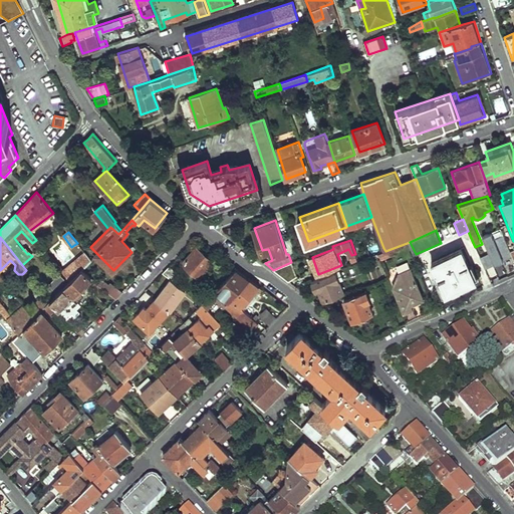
[(513,263),(513,259),(510,251),(509,247),(498,251),(505,268),(513,263)]
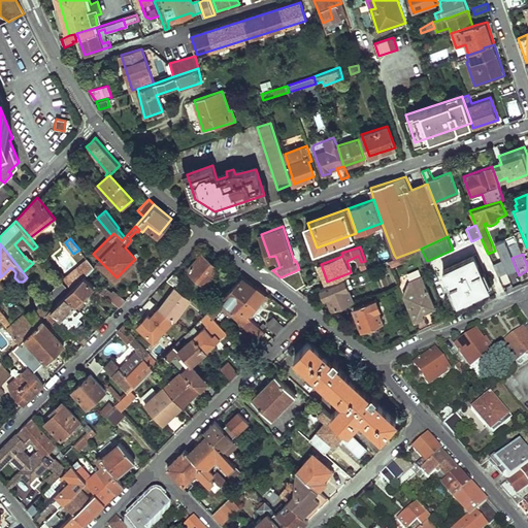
[(219,271),(201,255),(187,270),(193,276),(190,279),(195,285),(199,282),(204,287),(219,271)]
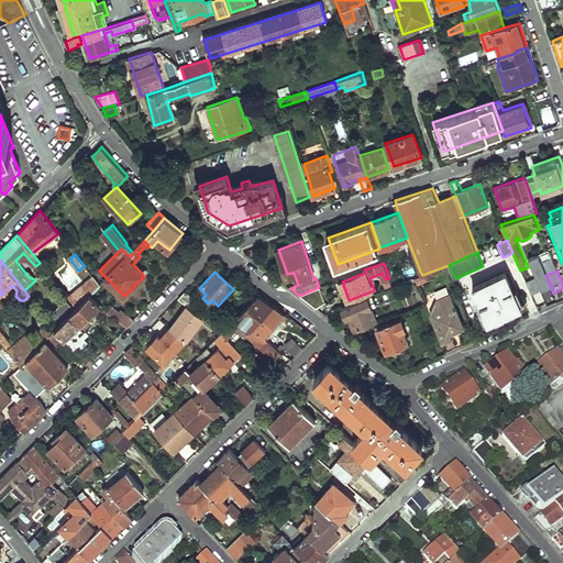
[(485,323),(486,327),(504,318),(503,317),(506,316),(506,317),(526,308),(517,289),(514,290),(505,272),(470,287),(478,307),(476,307),(484,323),(485,323)]
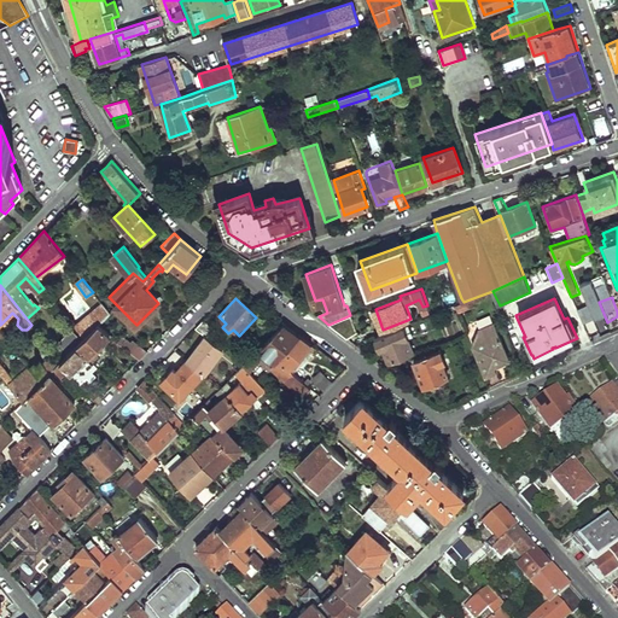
[(464,302),(456,304),(460,312),(473,307),(470,299),(464,302)]
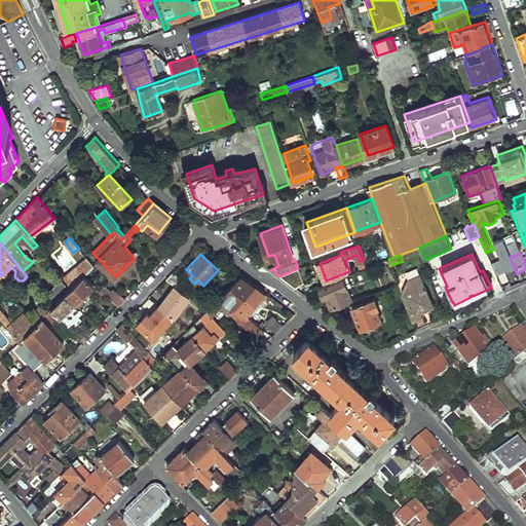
[(94,266),(87,260),(77,268),(83,276),(84,275),(94,266)]
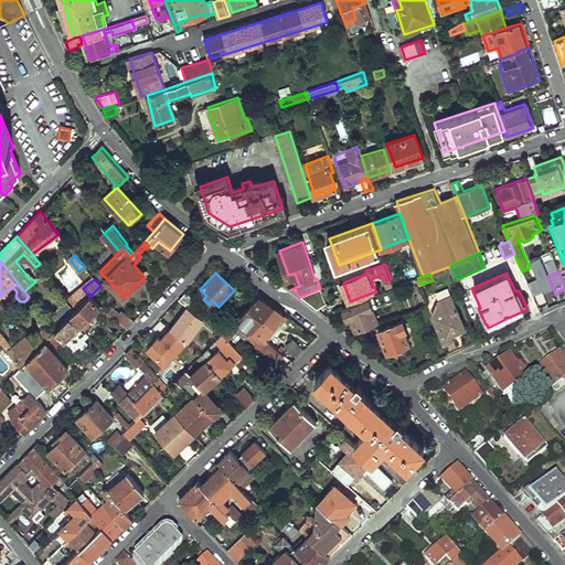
[(312,295),(318,308),(327,305),(322,291),(312,295)]
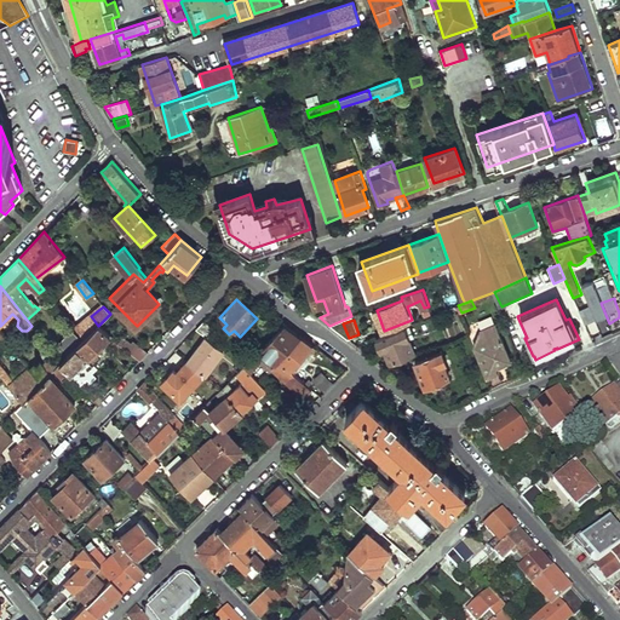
[(224,338),(204,321),(196,329),(206,337),(217,345),(224,338)]
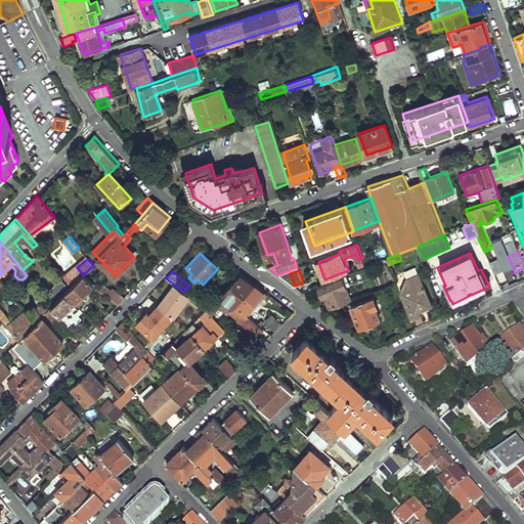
[(432,305),(419,272),(404,278),(399,293),(410,319),(422,314),(420,310),(432,305)]
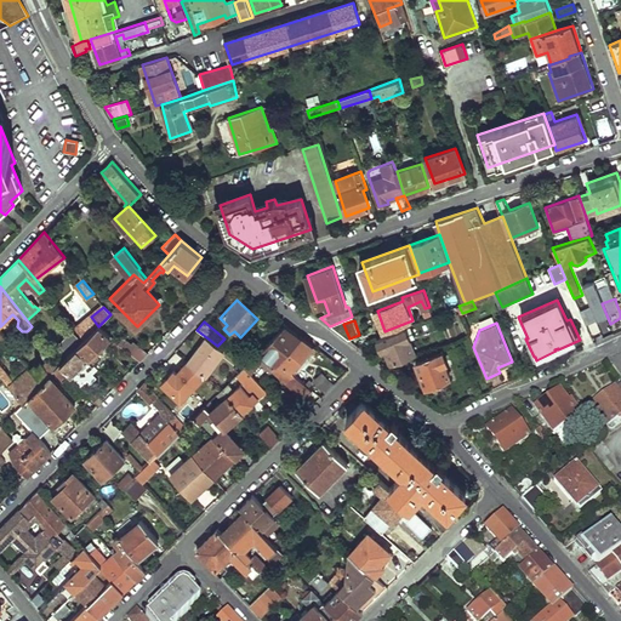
[(80,346),(89,355),(98,365),(104,360),(96,351),(110,336),(100,325),(80,346)]
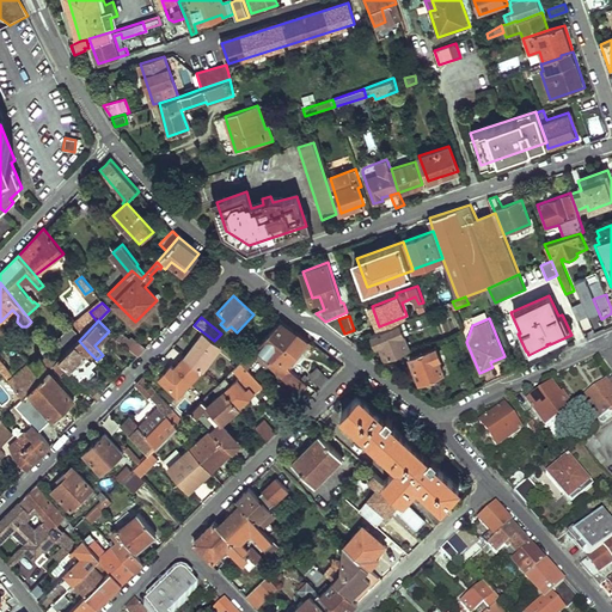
[(240,362),(248,369),(256,361),(265,368),(268,367),(303,393),(308,385),(288,368),(274,356),(295,334),(281,323),(246,356),(232,346),(227,352),(240,362)]
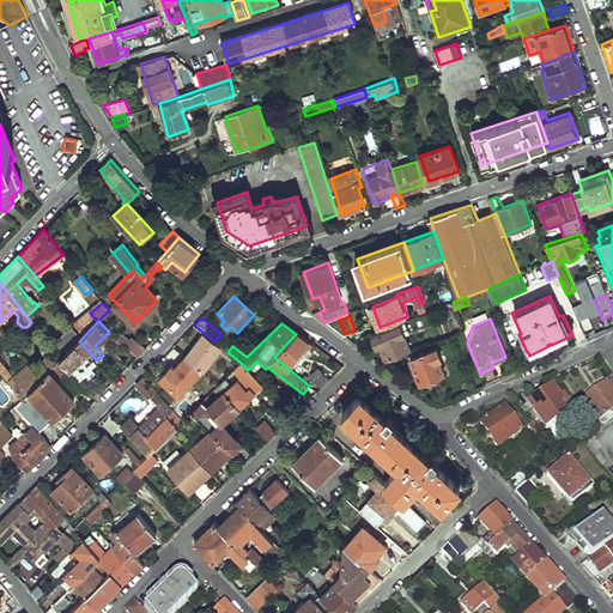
[(374,334),(383,357),(411,346),(401,323),(374,334)]
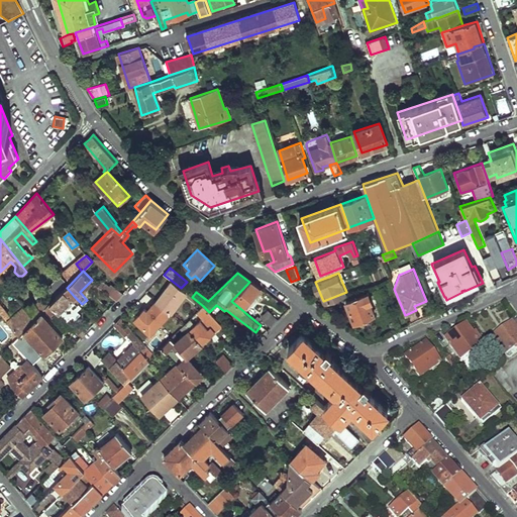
[(103,289),(117,300),(124,293),(111,284),(109,286),(103,281),(99,285),(103,289)]
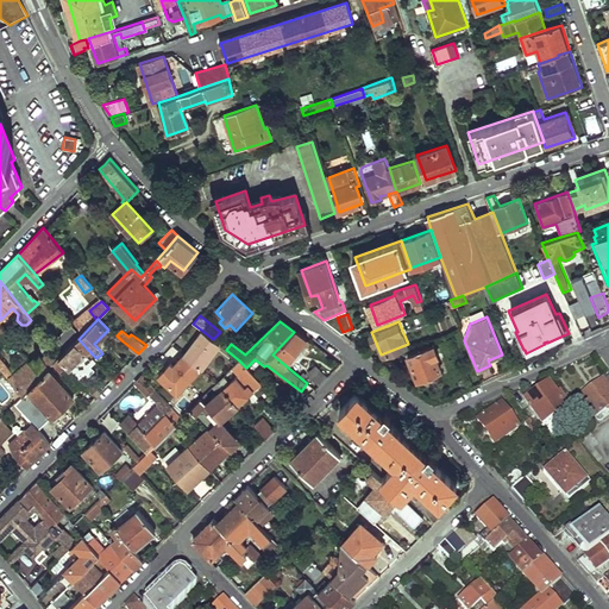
[(202,331),(183,353),(198,364),(203,356),(208,358),(219,344),(213,339),(202,331)]
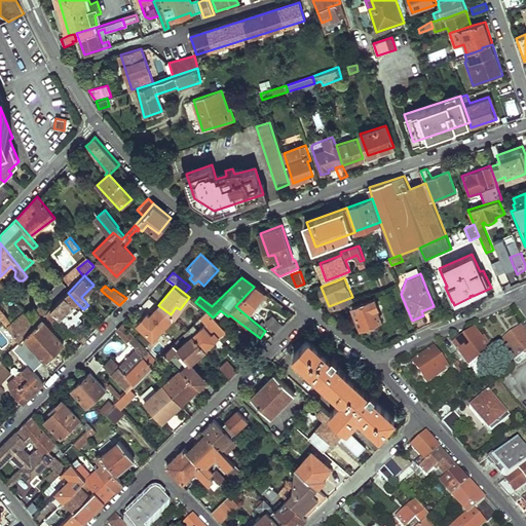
[(53,299),(58,303),(68,293),(70,290),(66,287),(53,299)]
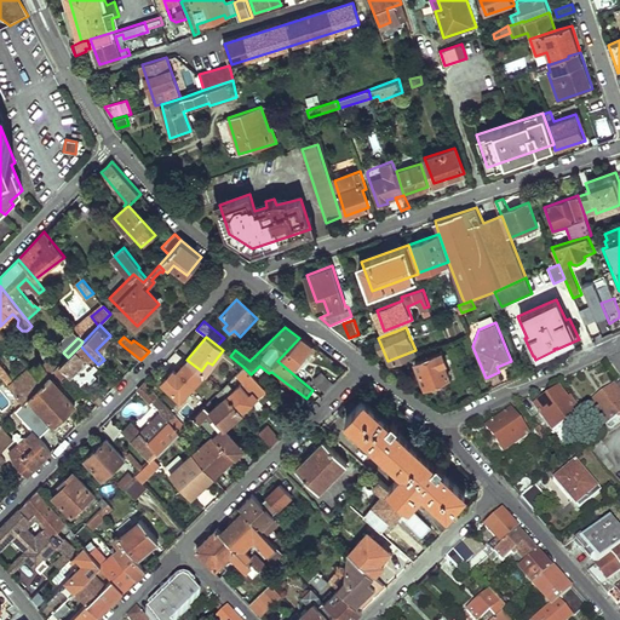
[(277,361),(292,373),(316,349),(299,338),(277,361)]
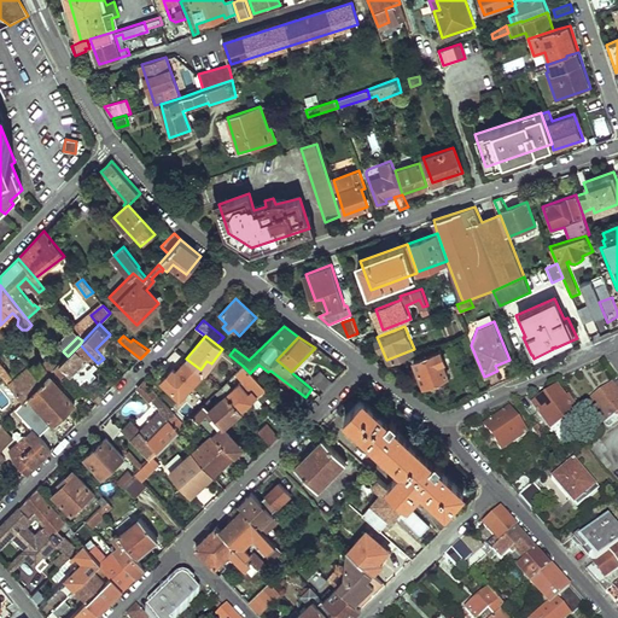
[(115,338),(112,342),(121,349),(123,345),(118,340),(115,338)]
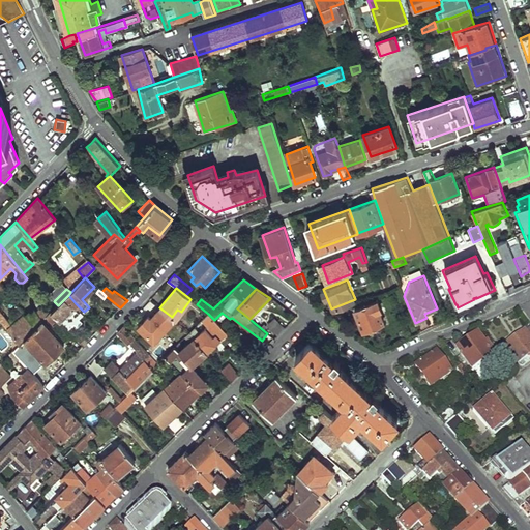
[(53,311),(60,319),(76,303),(68,295),(58,305),(53,311)]
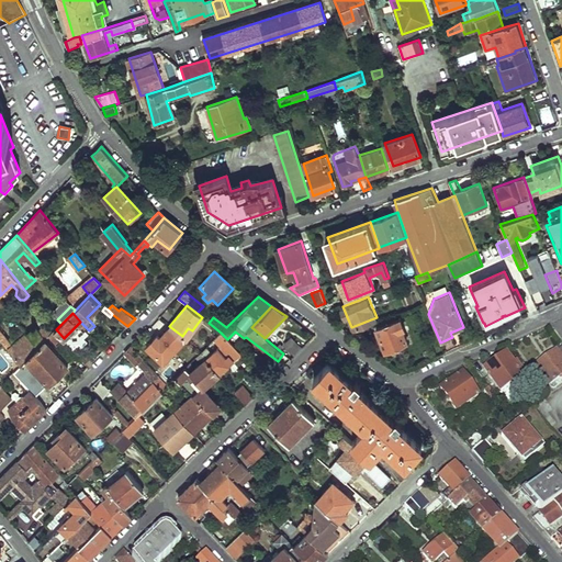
[(377,326),(386,348),(407,340),(403,328),(405,327),(401,316),(377,326)]
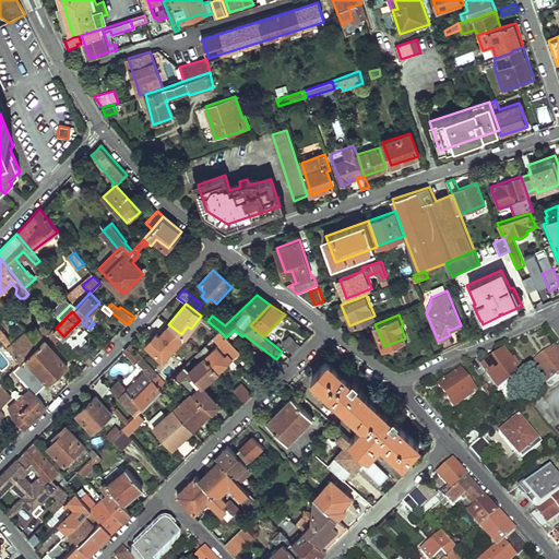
[(47,323),(54,331),(56,328),(50,320),(47,323)]
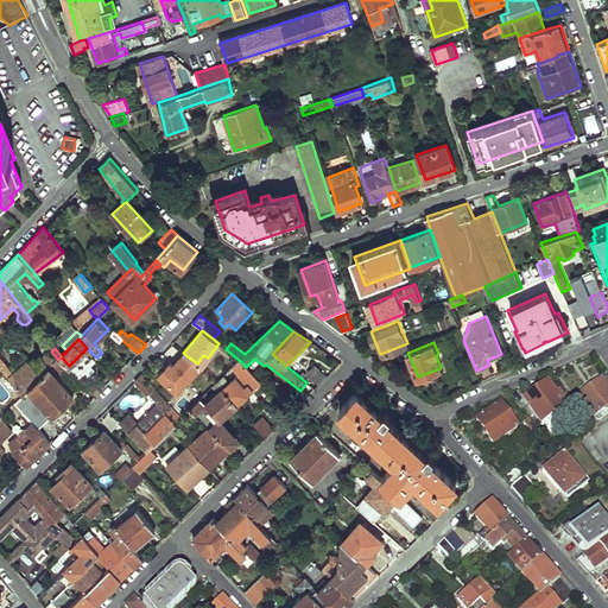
[(58,360),(51,352),(40,360),(37,354),(29,361),(42,377),(49,369),(55,365),(58,360)]
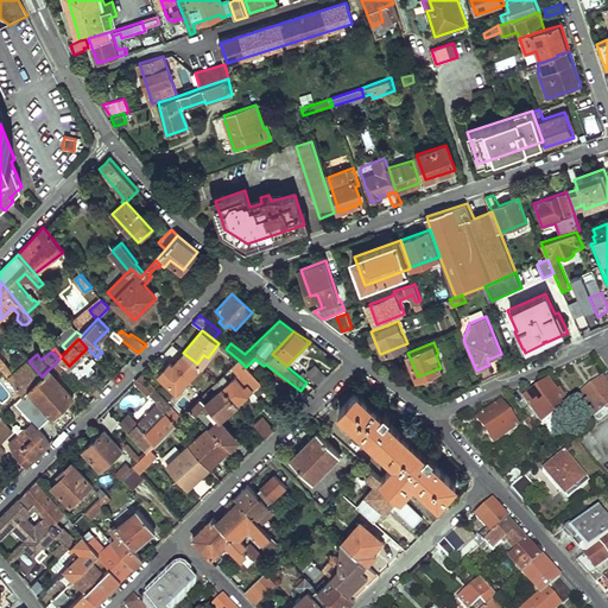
[(200,366),(183,353),(173,363),(171,362),(158,375),(176,392),(200,366)]
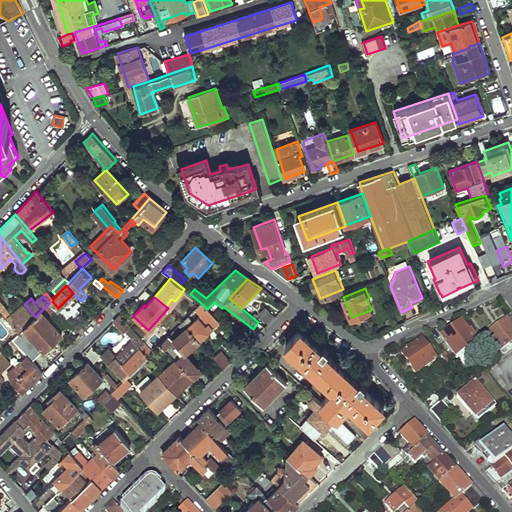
[(49,303),(46,307),(53,314),(58,308),(51,300),(49,303)]
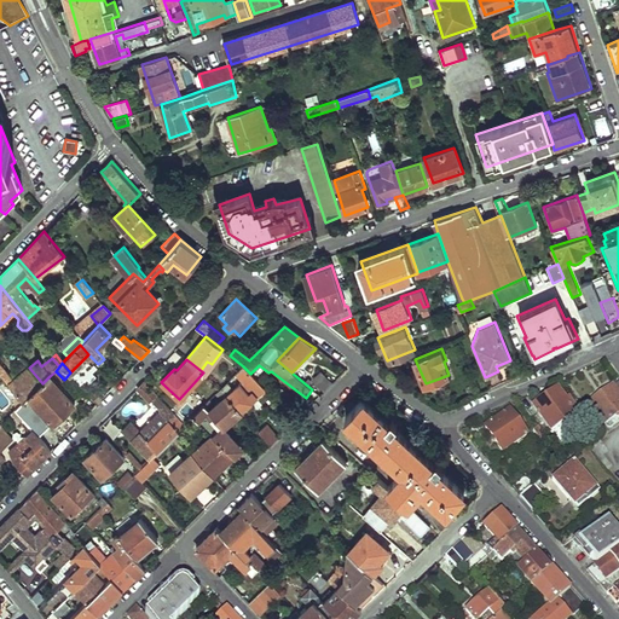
[(0,364),(0,371),(18,393),(24,400),(42,383),(29,368),(13,380),(0,364)]
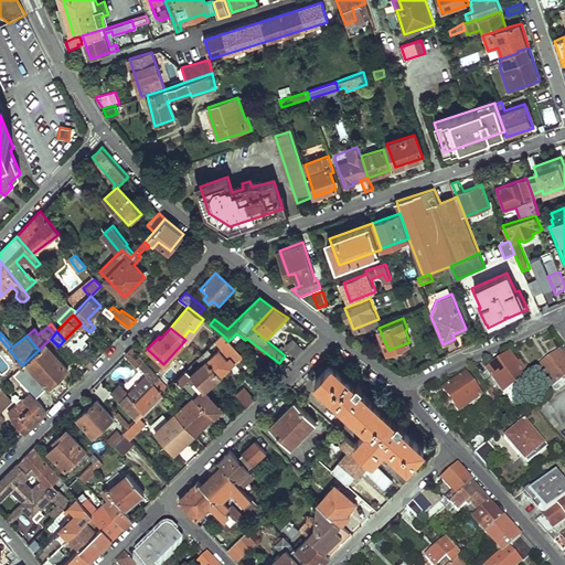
[(222,334),(216,340),(231,358),(235,362),(243,356),(228,341),(222,334)]
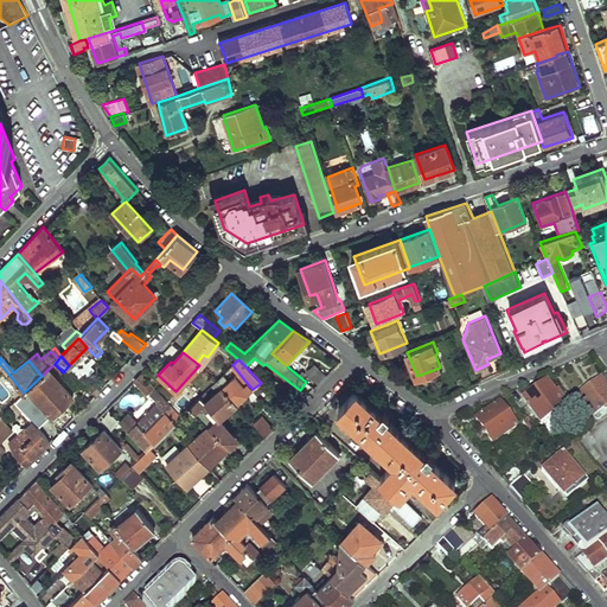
[(311,376),(319,384),(331,375),(321,365),(311,376)]
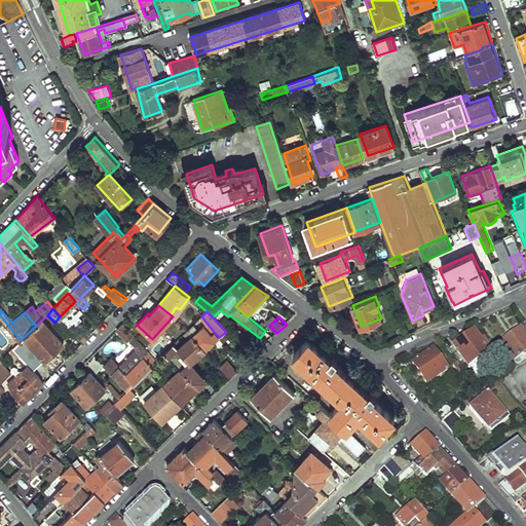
[(21,340),(14,347),(23,359),(28,364),(29,366),(34,371),(43,362),(33,349),(36,347),(47,360),(64,343),(42,320),(36,326),(21,340)]
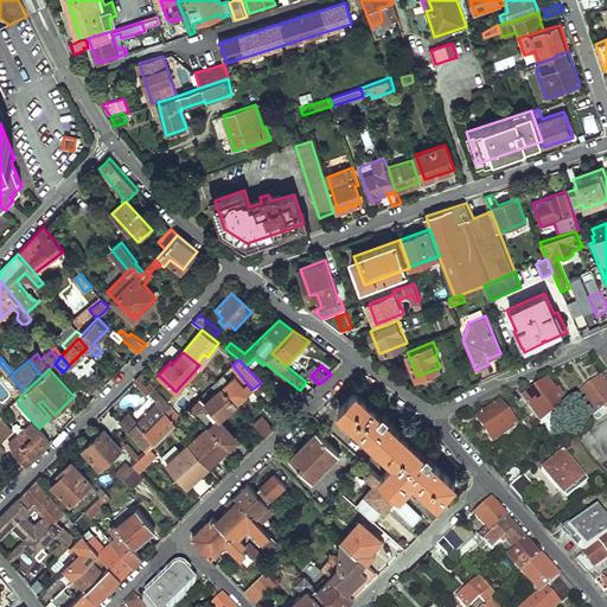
[(161,395),(142,374),(134,381),(147,394),(149,393),(157,398),(161,395)]
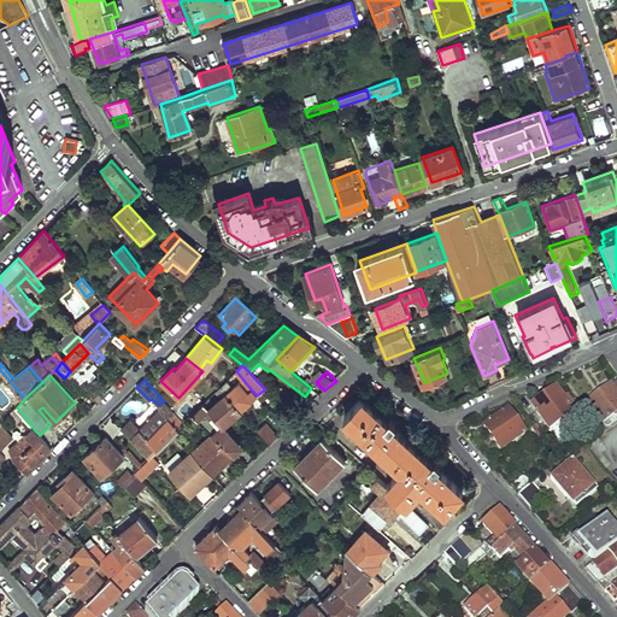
[(222,386),(241,410),(252,400),(246,395),(248,393),(240,382),(234,387),(227,381),(222,386)]
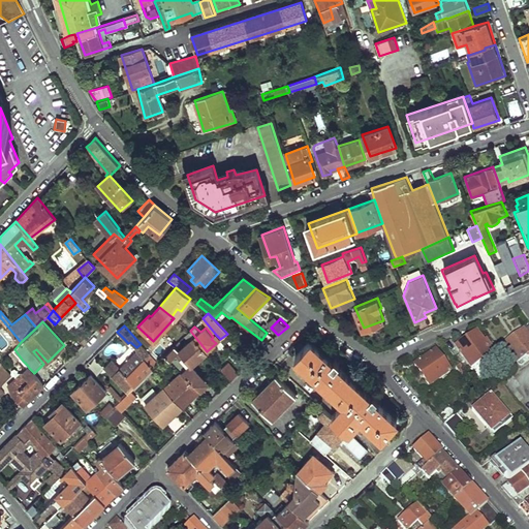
[(518,360),(520,363),(526,359),(524,355),(526,353),(528,350),(528,327),(525,330),(524,329),(504,344),(516,361),(518,360)]
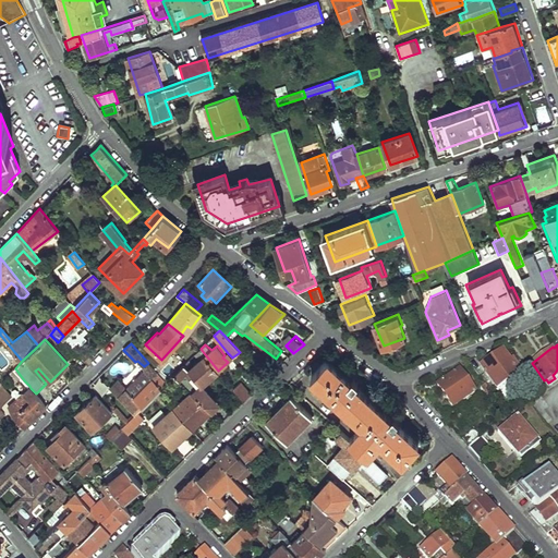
[(193,393),(211,412),(219,404),(202,386),(218,371),(201,349),(195,354),(199,361),(189,371),(184,365),(174,375),(193,393)]
